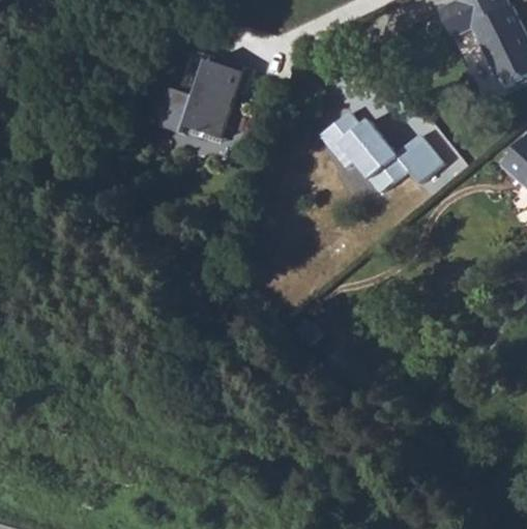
[(458,0),(439,9),(451,34),(471,26),(501,88),(526,76),(526,40),(509,6),(507,8),(503,0),(458,0)]
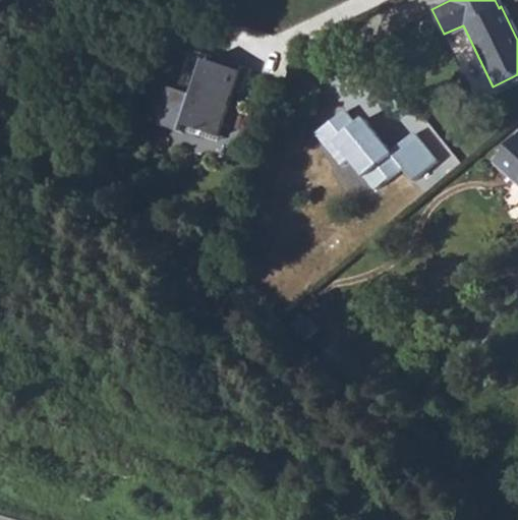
[(306,32),(310,39),(321,35),(317,27),(306,32)]
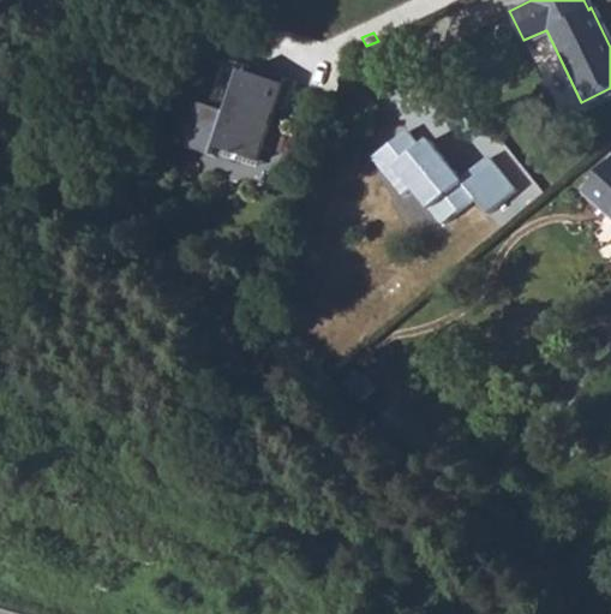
[(298,79),(227,55),(216,85),(237,93),(231,112),(201,101),(185,144),(216,155),(219,150),(258,164),(277,107),(287,111),(298,79)]
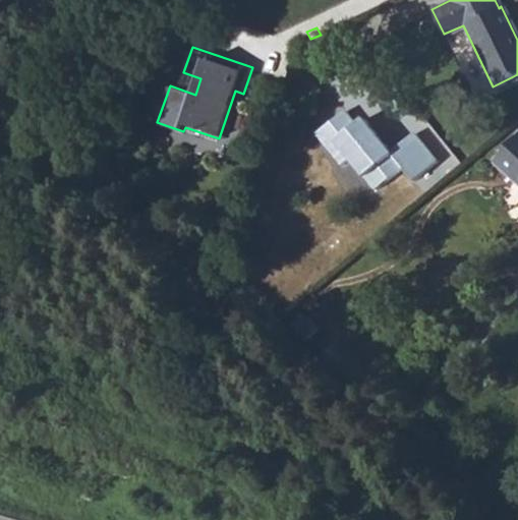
[(300,71),(308,73),(311,63),(302,61),(300,71)]
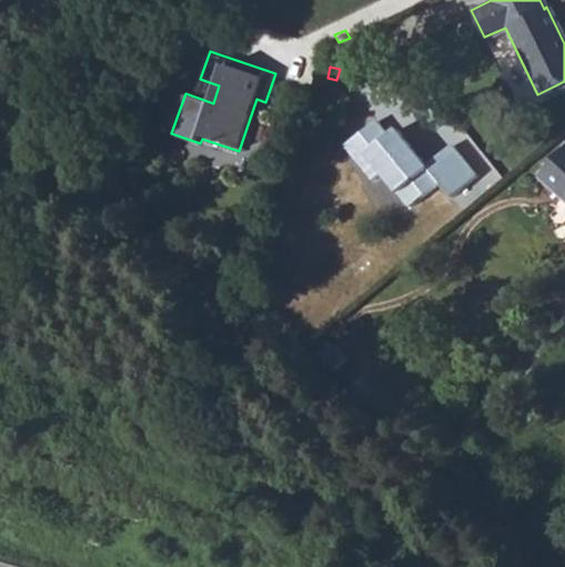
[(380,115),(339,145),(365,181),(380,171),(405,206),(443,179),(452,190),(473,173),(453,147),(429,165),(397,123),(390,130),(380,115)]
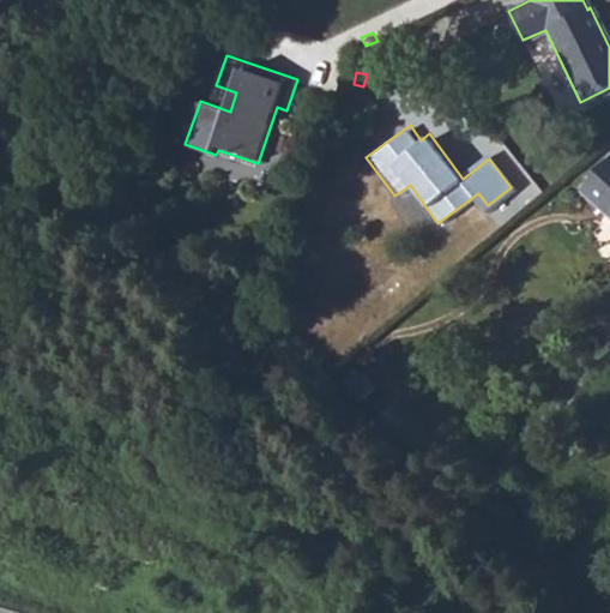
[(609,160),(583,192),(609,217),(609,160)]
